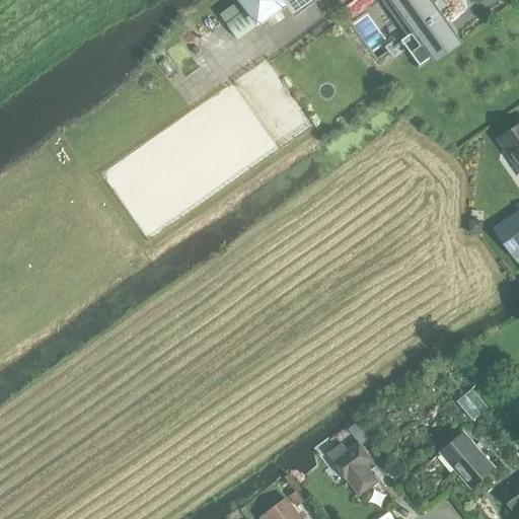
[(240,0),(258,24),(288,4),(292,11),(306,0),(240,0)]
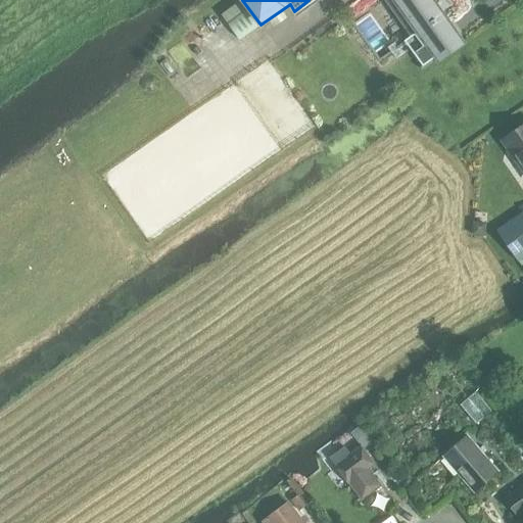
[(393,0),(439,64),(465,47),(431,0),(393,0)]
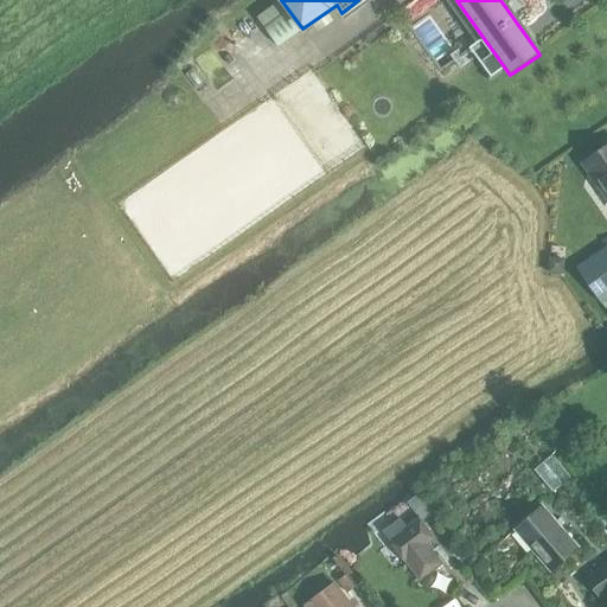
[(606,200),(606,147),(582,164),(606,200)]
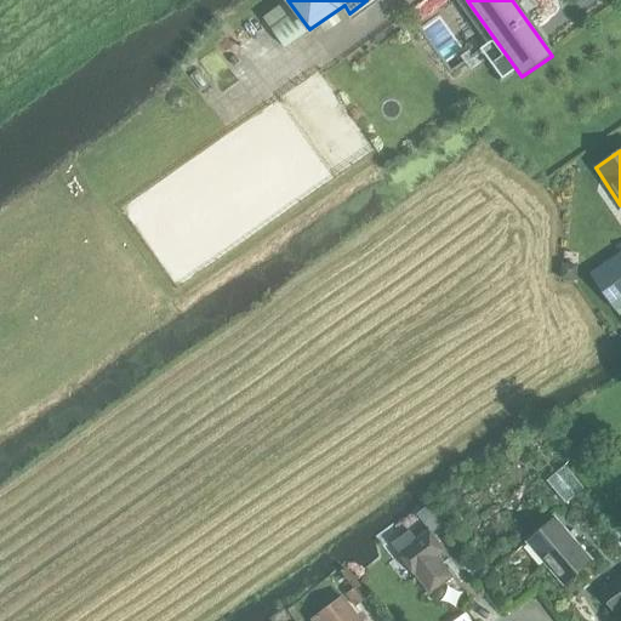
[(620,251),(590,273),(615,309),(616,309),(620,315),(620,251)]
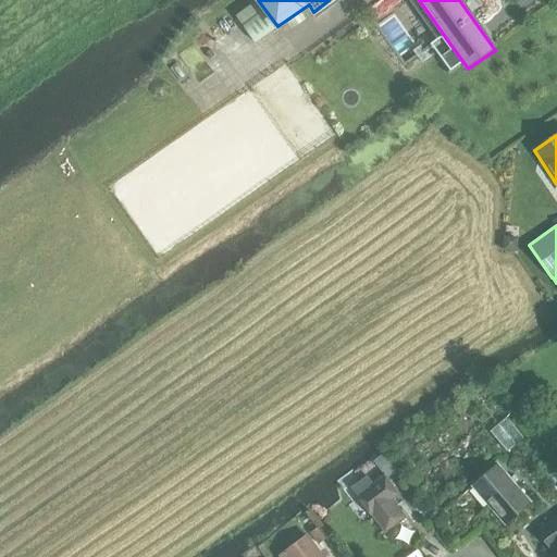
[(518,246),(504,246),(504,254),(518,255),(518,246)]
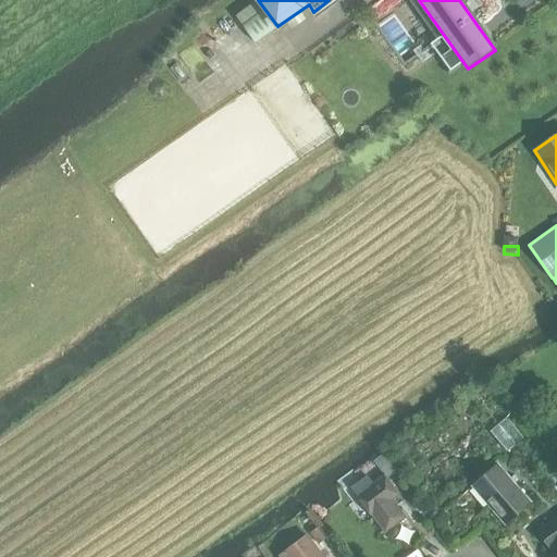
[(531,503),(497,463),(472,485),(489,505),(491,503),(508,522),(531,503)]
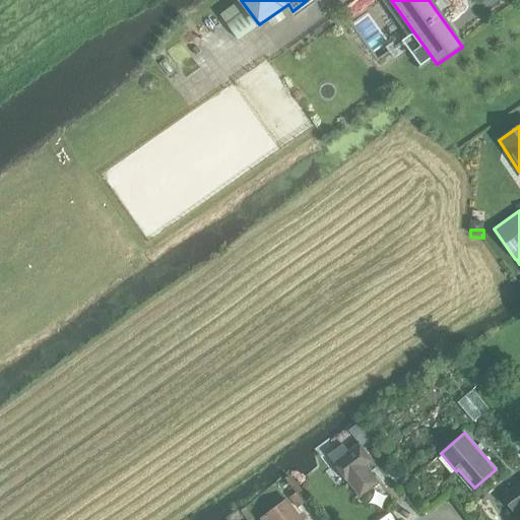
[(343,444),(328,455),(334,463),(333,463),(347,482),(348,481),(360,497),(378,482),(366,466),(373,461),(360,444),(349,452),(343,444)]
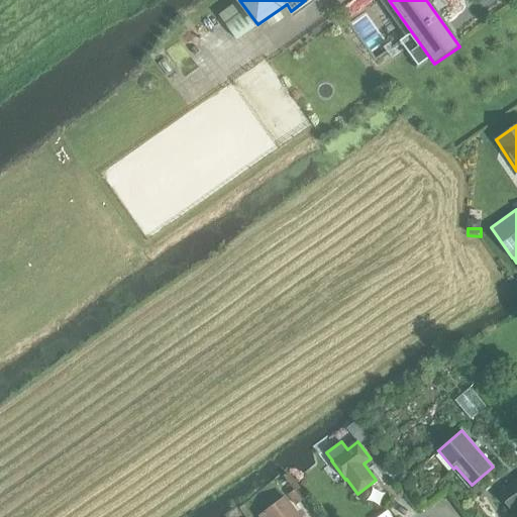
[(516,475),(497,489),(500,494),(511,510),(516,506),(516,475)]
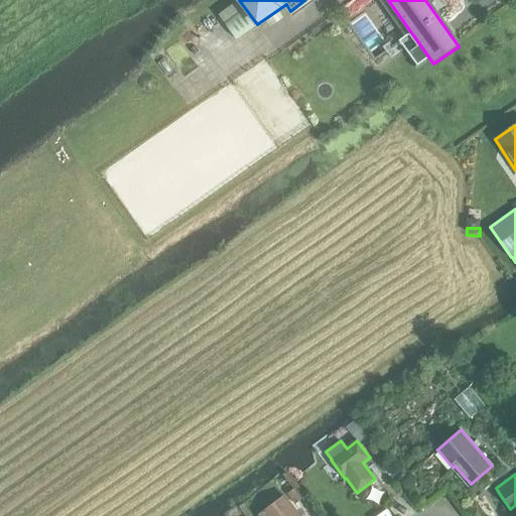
[(260,515),(301,515),(285,494),(259,514),(260,515)]
